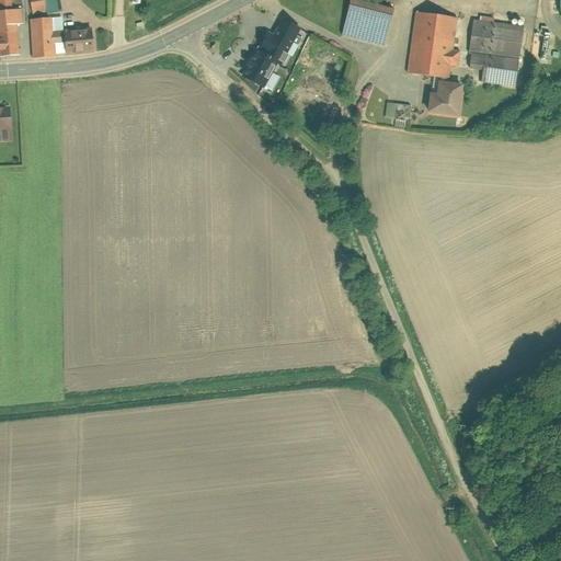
[(0,0),(0,57),(20,55),(16,23),(22,23),(21,9),(11,10),(9,0),(0,0)]
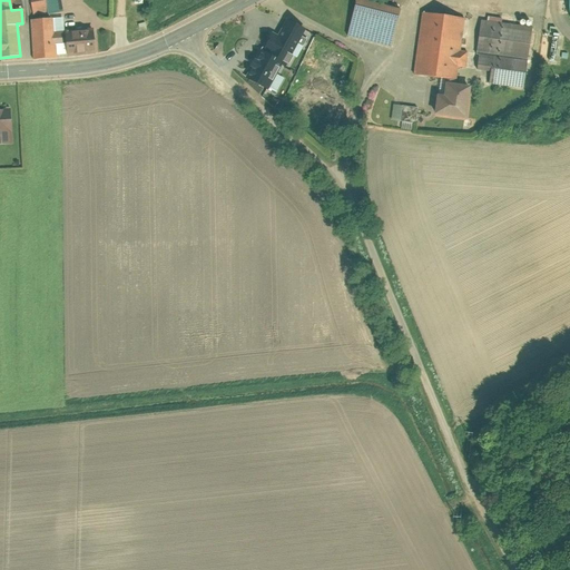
[(46,0),(30,0),(33,57),(98,53),(96,23),(66,26),(66,15),(48,16),(46,0)]
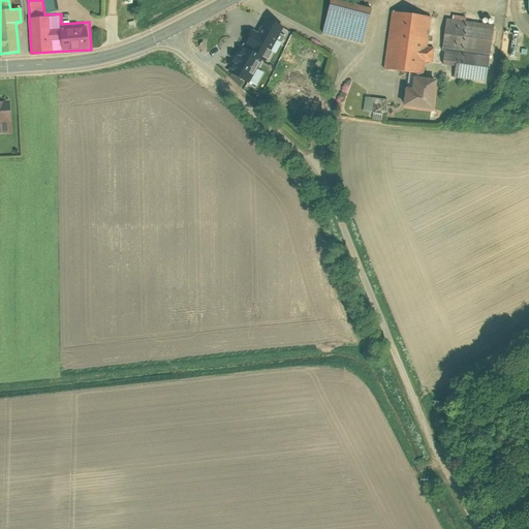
[(42,0),(44,14),(61,13),(58,0),(42,0)]
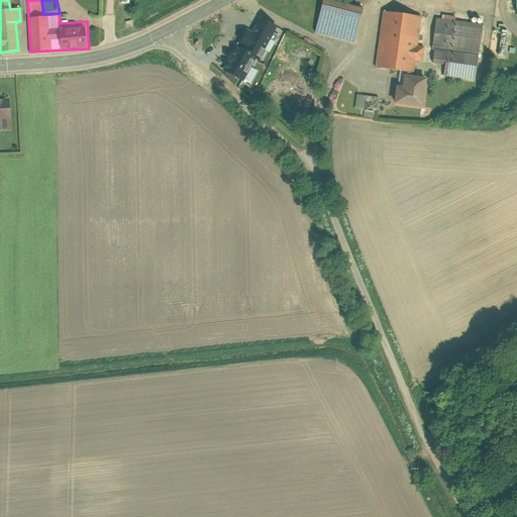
[(362,7),(332,0),(320,0),(313,32),(353,41),(362,7)]
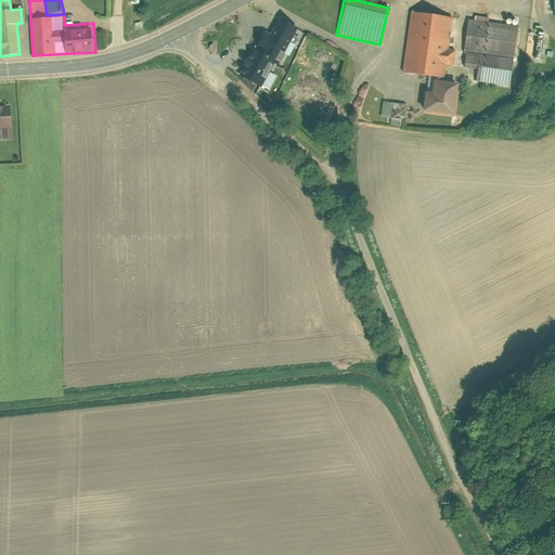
[(453,16),(408,11),(399,72),(430,75),(444,77),(446,67),(451,68),(453,51),(449,51),(453,16)]
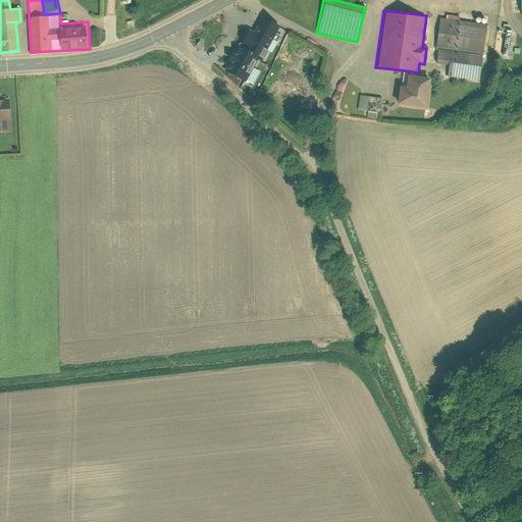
[(246,30),(221,70),(252,89),(260,74),(251,68),(265,44),(276,51),(289,29),(263,14),(252,34),(246,30)]
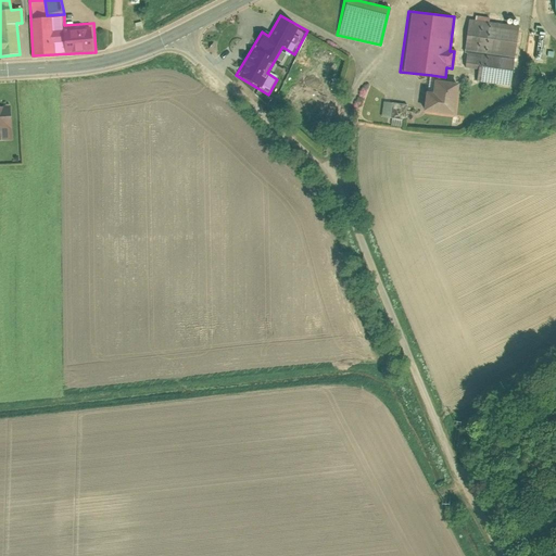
[(518,27),(466,21),(462,51),(477,53),(474,83),(512,87),(518,27)]
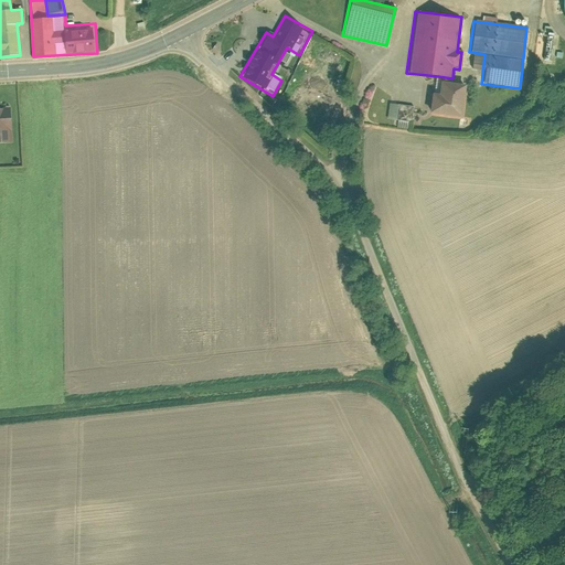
[(452,78),(438,76),(433,109),(461,115),(468,82),(452,78)]
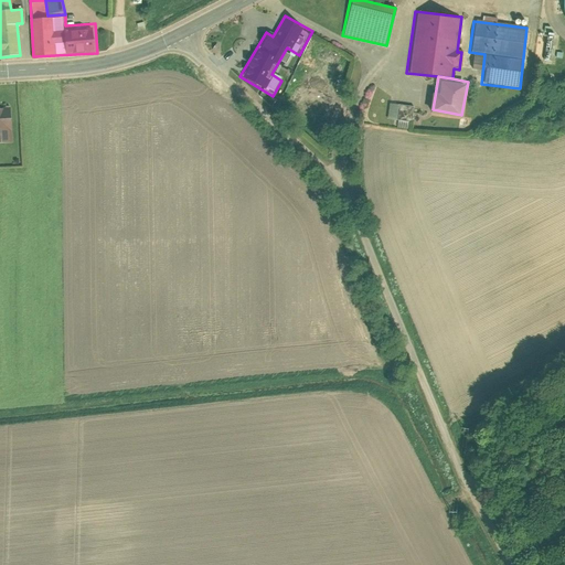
[(413,121),(414,106),(387,104),(386,119),(413,121)]
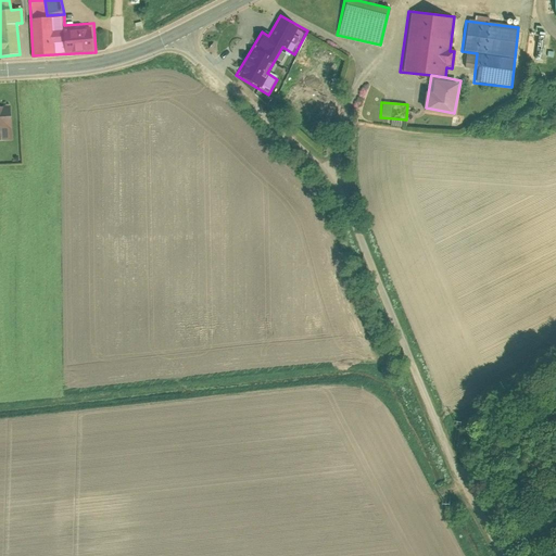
[(9,108),(0,108),(0,141),(11,141),(9,108)]
